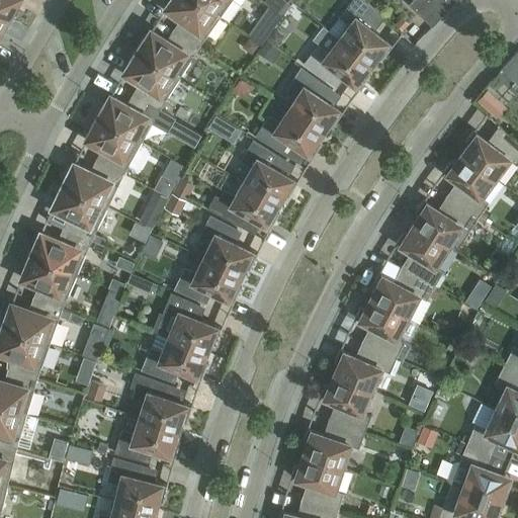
[(0,0),(0,10),(8,15),(16,0),(0,0)]
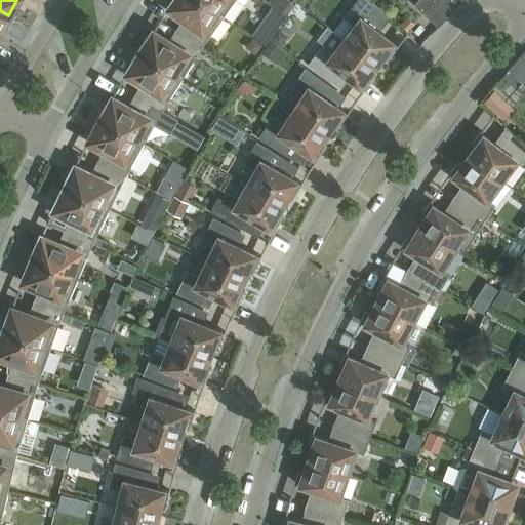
[(187,22),(179,32),(201,46),(223,15),(200,0),(171,0),(167,7),(187,22)]
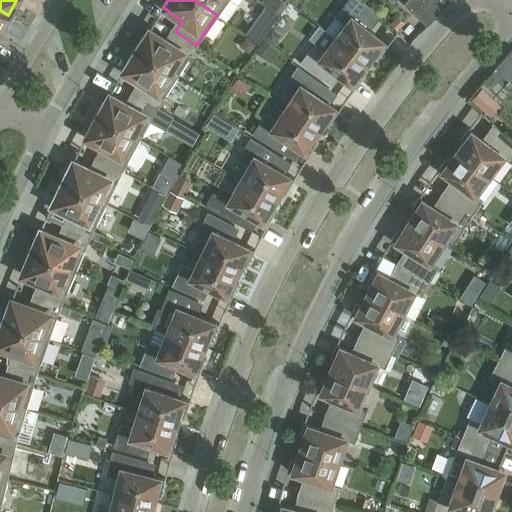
[(195,0),(217,15),(228,0),(195,0)]
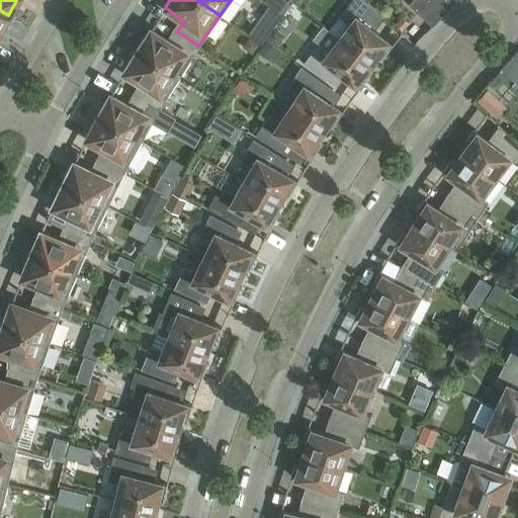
[(348,23),(338,37),(371,63),(376,56),(380,59),(393,44),(369,26),(379,13),(364,0),(351,0),(339,16),(348,23)]
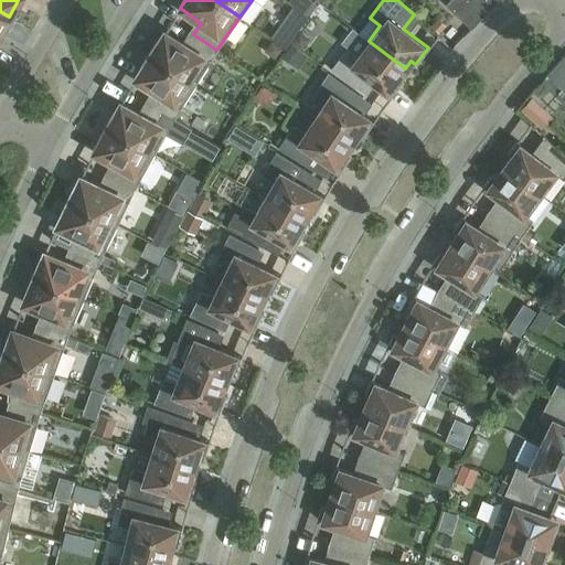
[(448,0),(445,4),(470,28),(496,0),(448,0)]
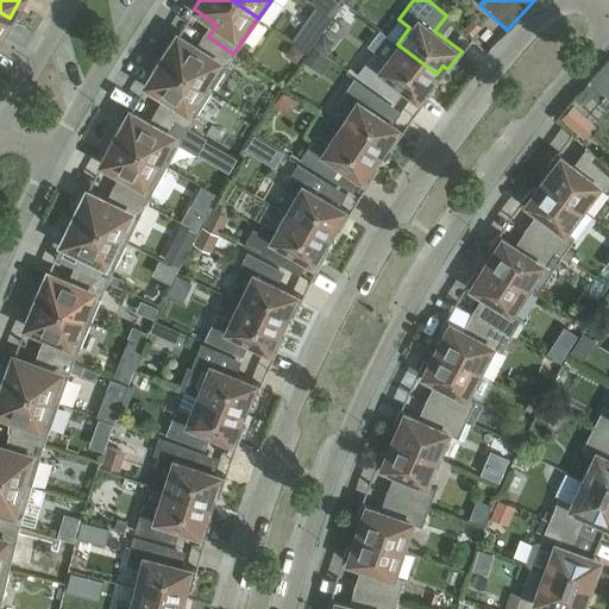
[(471,20),(464,27),(471,36),(479,29),(471,20)]
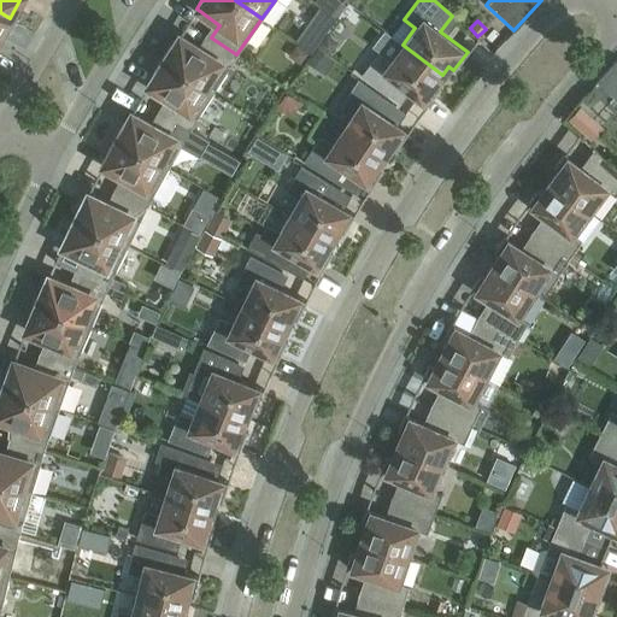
[(325,33),(317,43),(329,53),(338,42),(325,33)]
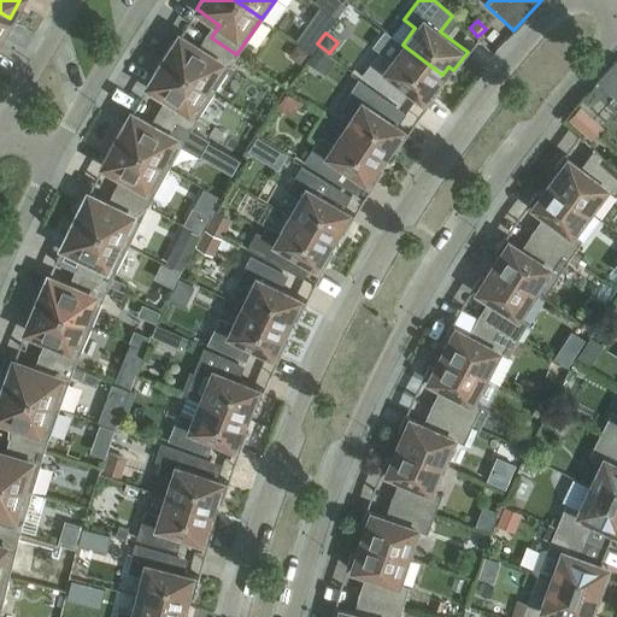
[(170,45),(160,58),(213,92),(236,54),(211,37),(203,51),(178,35),(171,46),(170,45)]
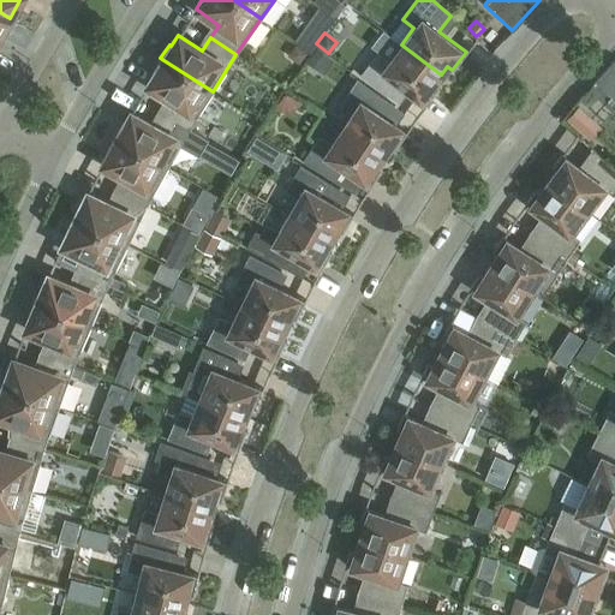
[(296,43),(287,54),(298,64),(306,52),(296,43)]
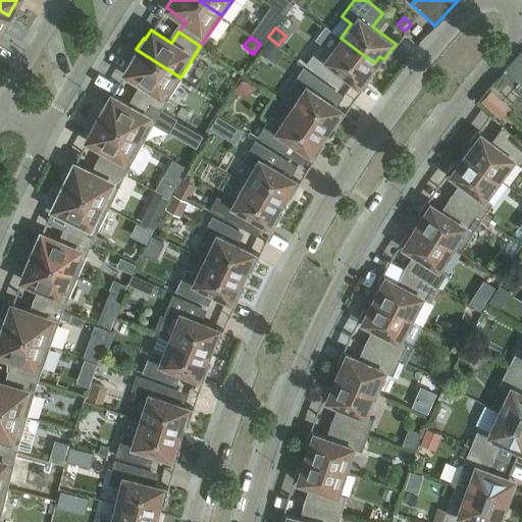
[(338,70),(361,89),(372,73),(369,70),(374,63),(341,38),(330,51),(320,43),(305,63),(330,81),(338,70)]
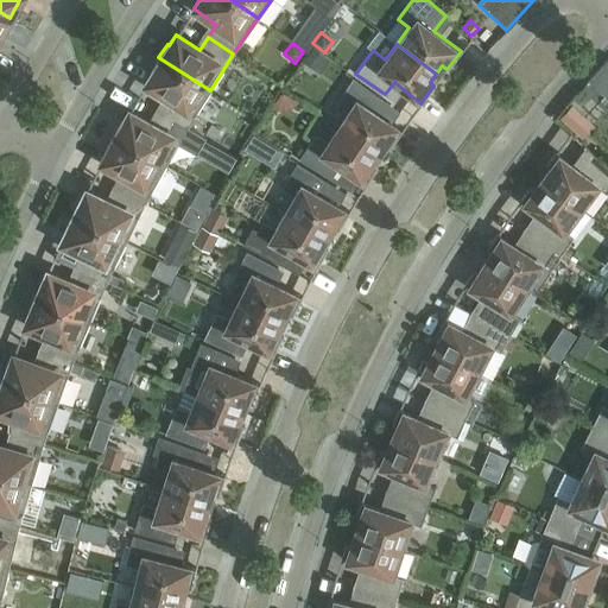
[(312,46),(305,56),(323,69),(330,59),(312,46)]
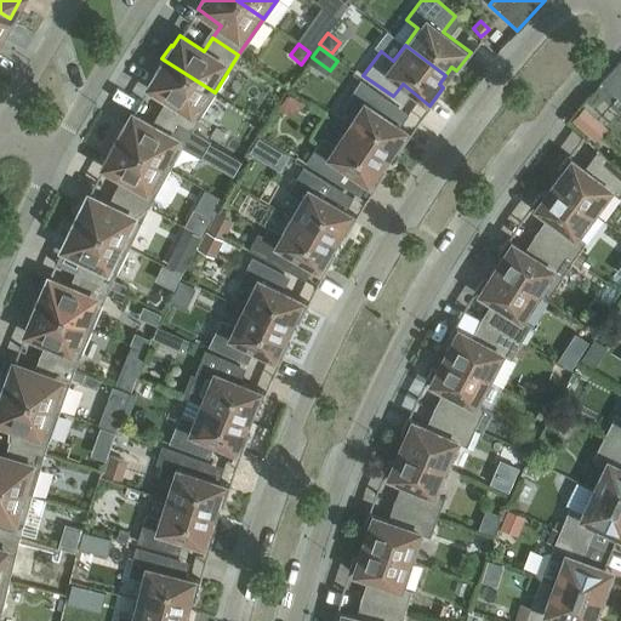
[(165,114),(191,130),(215,92),(161,58),(153,73),(154,75),(148,85),(172,101),(165,114)]
